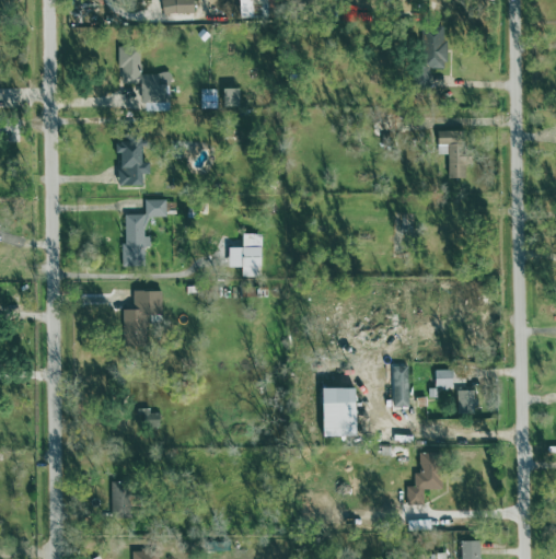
[(163,0),(164,14),(196,12),(194,0),(163,0)]
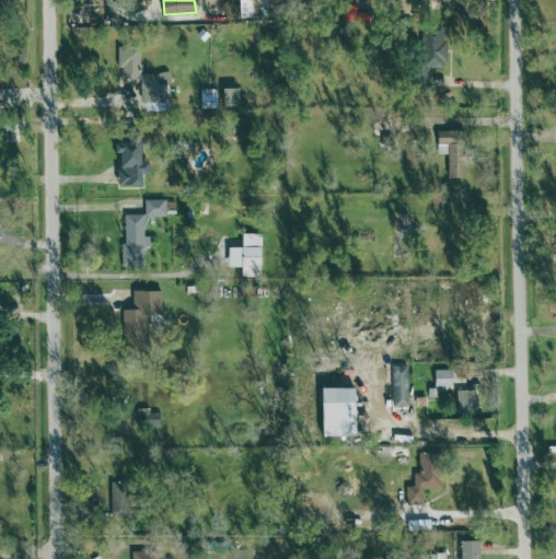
[(238,0),(239,19),(254,18),(254,0),(263,0),(238,0)]
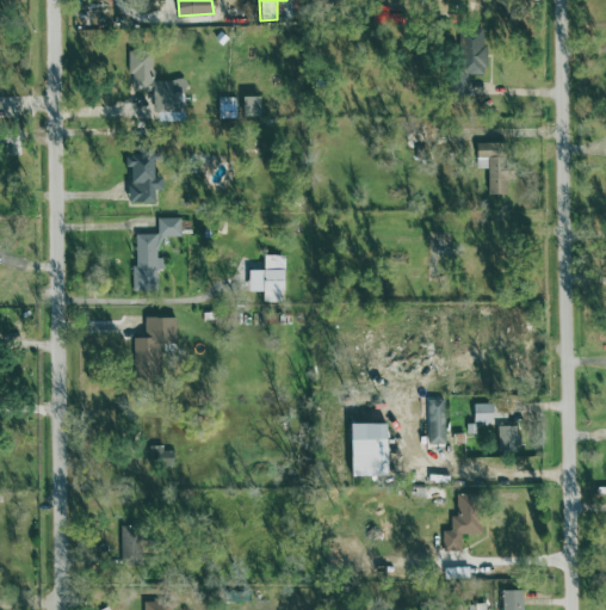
[(471,92),(471,74),(488,74),(488,29),(461,29),(461,60),(452,60),(452,92),(471,92)]
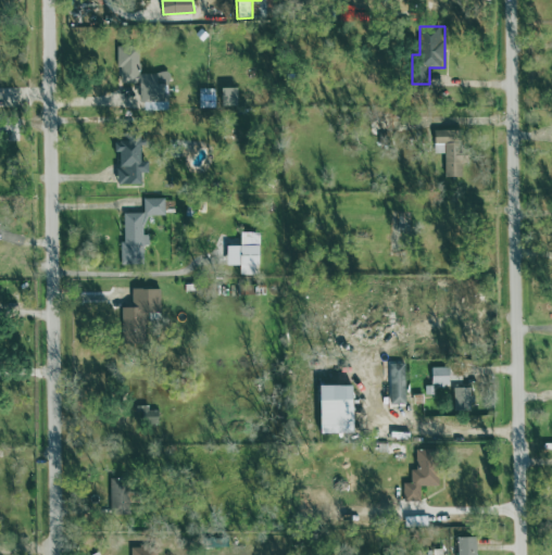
[(141,72),(141,46),(120,46),(118,67),(123,67),(123,82),(139,82),(139,100),(168,100),(168,72),(141,72)]
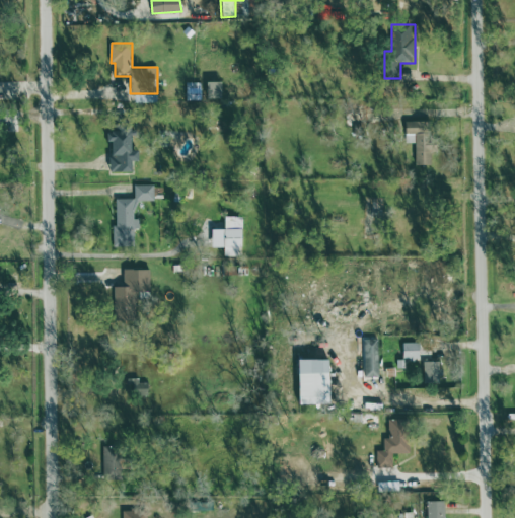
[(222,80),(207,81),(207,98),(222,98),(222,80)]
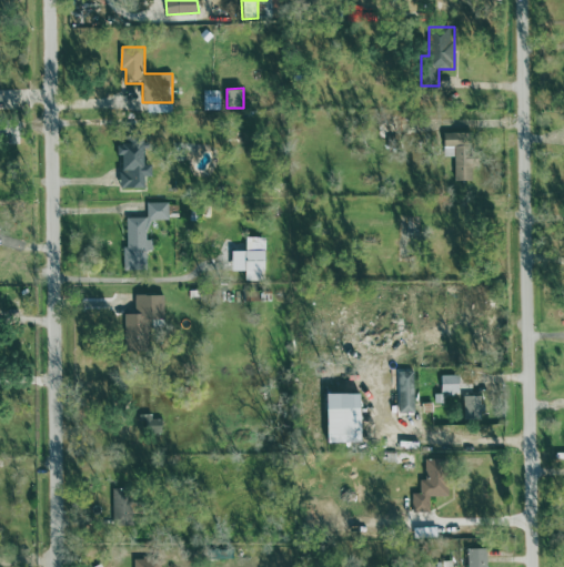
[(456,155),(456,180),(473,180),(472,131),(445,132),(445,155),(456,155)]
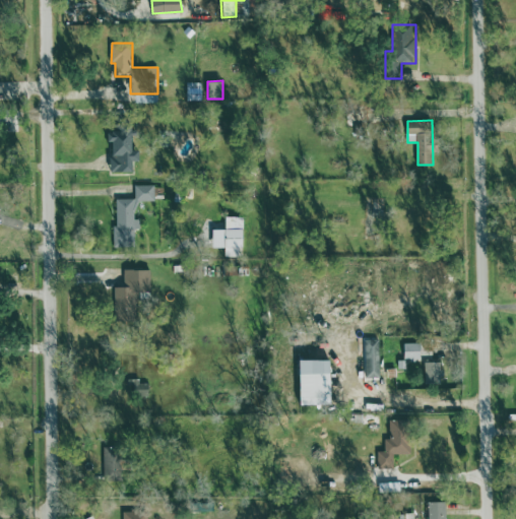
[(110,171),(130,171),(131,159),(137,159),(137,148),(130,148),(131,124),(115,124),(115,131),(107,131),(107,140),(111,140),(110,171)]
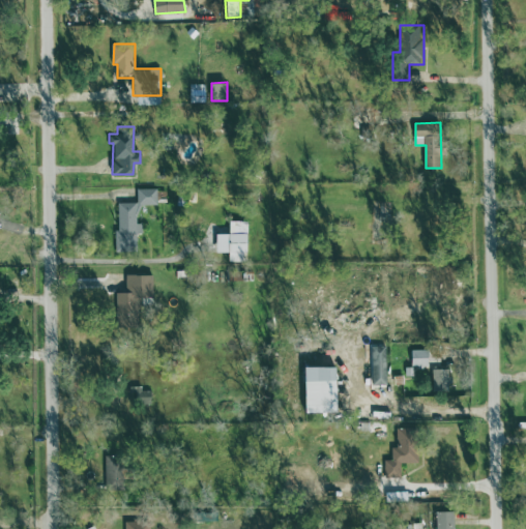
[(118,202),(118,252),(138,251),(138,233),(144,233),(144,223),(138,223),(138,204),(157,204),(157,188),(138,188),(138,202),(118,202)]
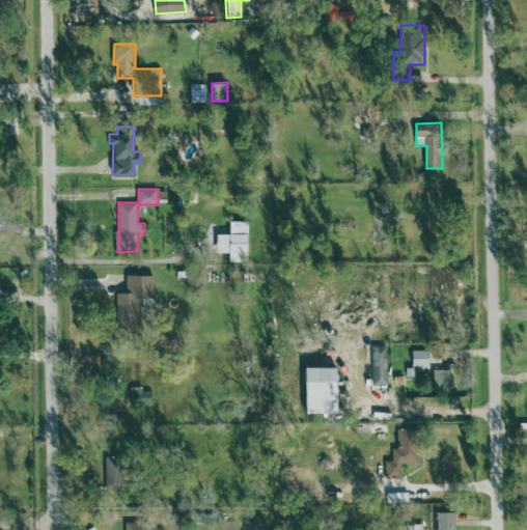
[(230,261),(249,261),(248,221),(229,221),(230,233),(217,233),(218,253),(230,252),(230,261)]
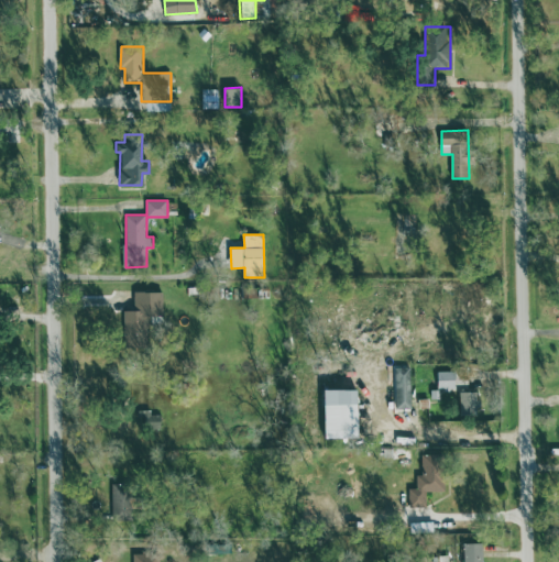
[(164,291),(135,291),(135,310),(125,310),(125,348),(150,348),(150,317),(164,317),(164,291)]
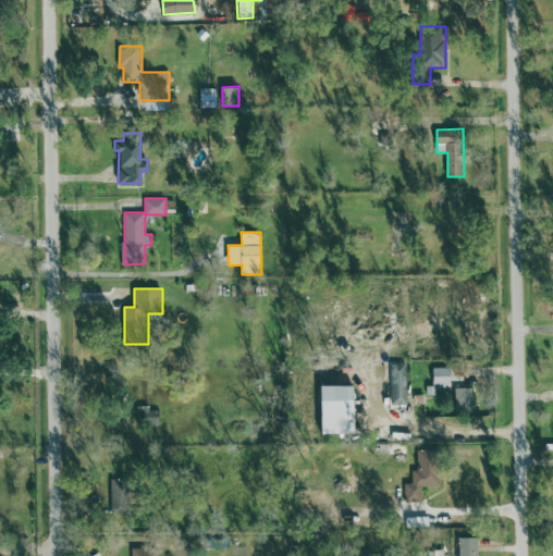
[(393,404),(408,403),(407,362),(392,363),(393,404)]
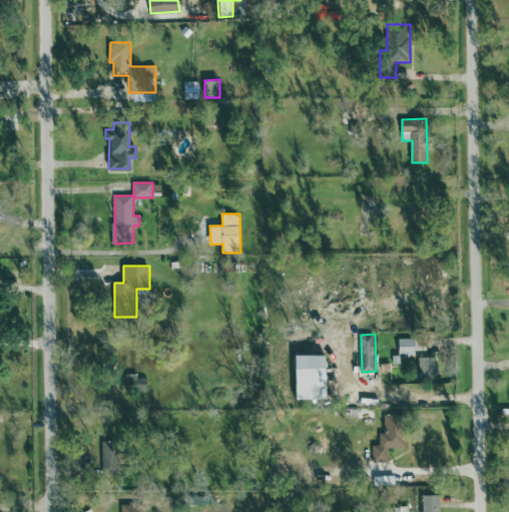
[(415,338),(399,339),(400,355),(415,354),(415,338)]
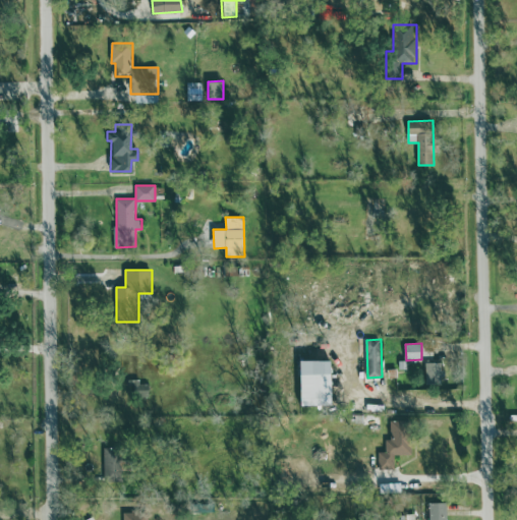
[(303,359),(331,359),(331,347),(303,347),(303,359)]
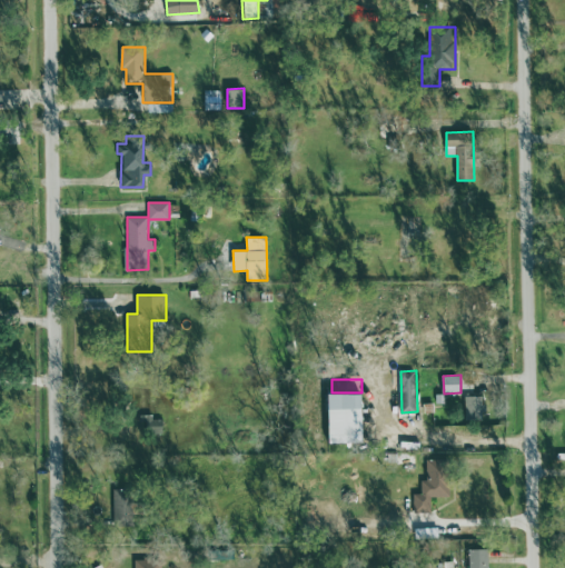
[(362,442),(360,394),(327,395),(328,444),(362,442)]
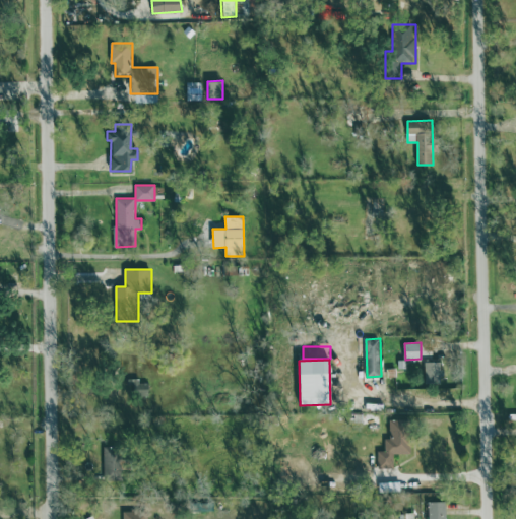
[(442,362),(426,362),(426,384),(443,383),(442,362)]
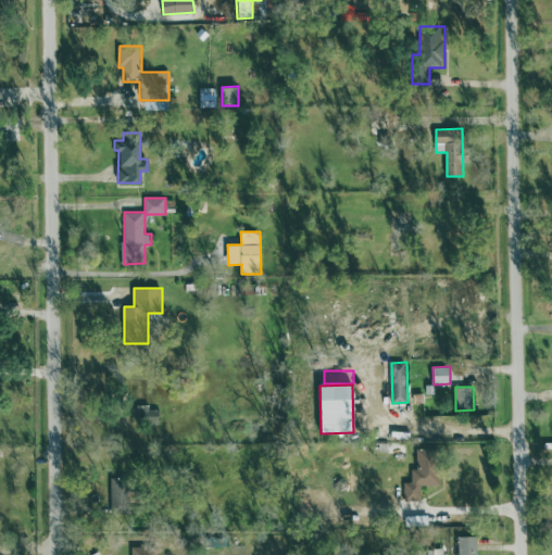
[(161,424),(160,410),(151,410),(151,405),(140,405),(141,424),(161,424)]
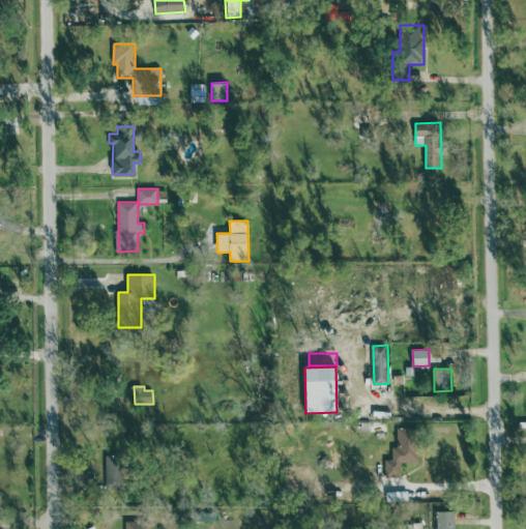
[(402,463),(418,463),(419,429),(399,428),(398,447),(393,447),(393,460),(386,460),(386,477),(402,477),(402,463)]
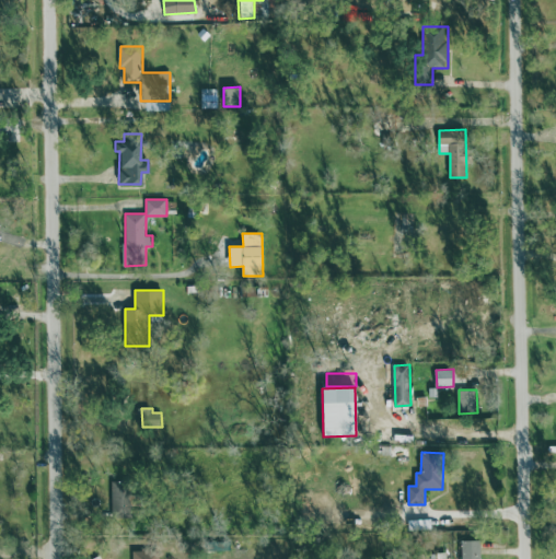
[(113,517),(131,517),(131,481),(113,480),(113,517)]
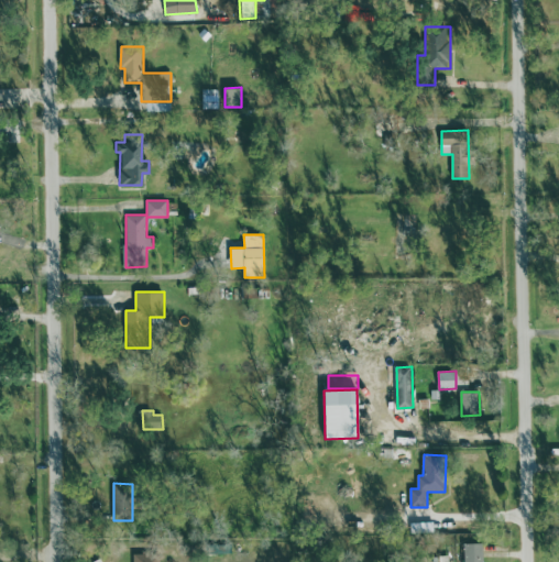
[(464,561),(484,561),(484,542),(464,543),(464,561)]
